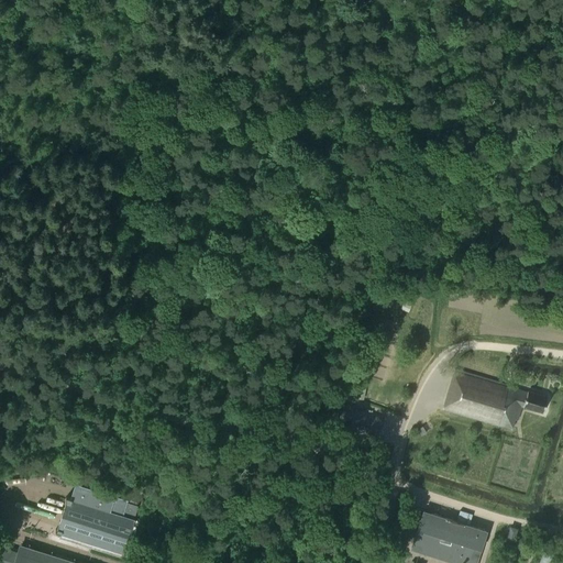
[(401,299),(398,309),(407,312),(410,301),(401,299)]
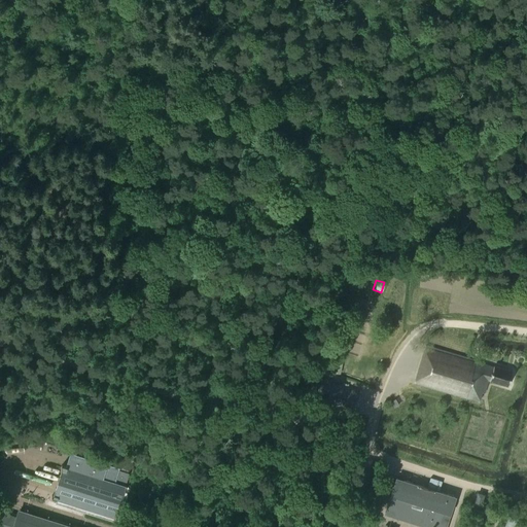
[(476,360),(425,345),(421,360),(414,383),(479,401),(482,392),(485,393),(488,380),(508,386),(513,371),(494,365),(494,366),(480,362),(476,361),(476,360)]
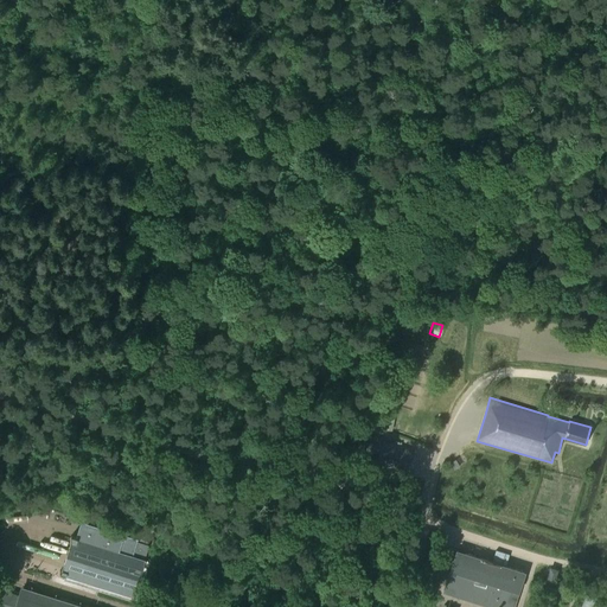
[(455,460),(449,464),(454,471),(460,467),(455,460)]
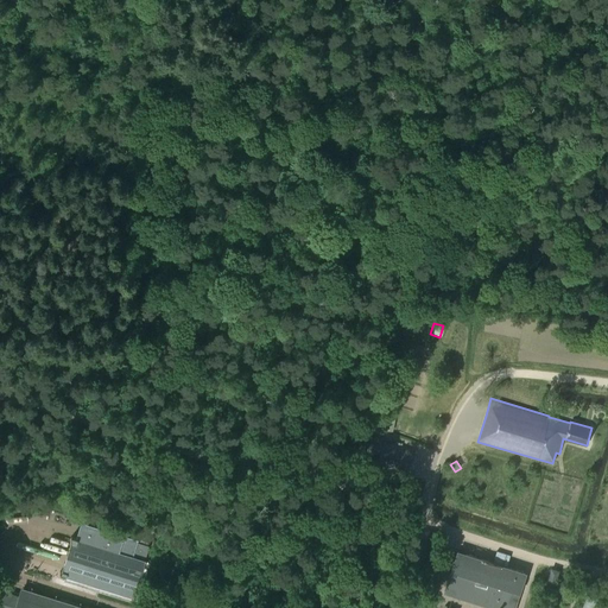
[(59,571),(58,575),(74,580),(134,599),(146,561),(144,561),(149,546),(137,543),(138,540),(81,521),(80,526),(78,529),(77,533),(76,537),(76,538),(71,537),(70,543),(69,546),(68,551),(67,555),(65,558),(64,562),(63,565),(62,569),(61,570),(61,572),(59,571)]
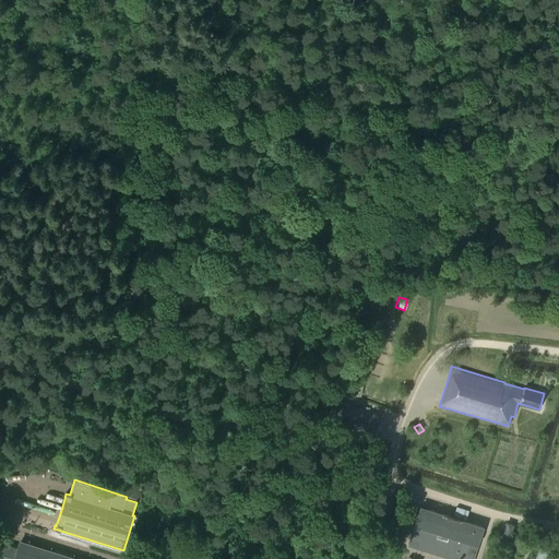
[(409,545),(452,558),(473,558),(484,527),(466,522),(470,511),(456,507),(453,518),(421,508),(416,523),(409,545)]
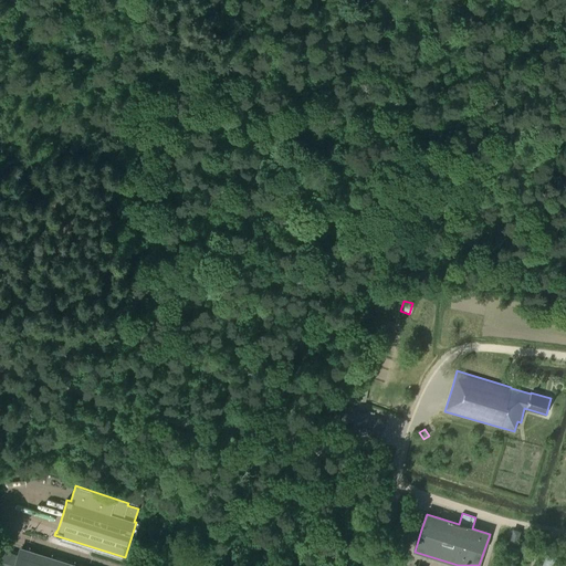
[(516,545),(521,532),(513,528),(507,543),(516,545)]
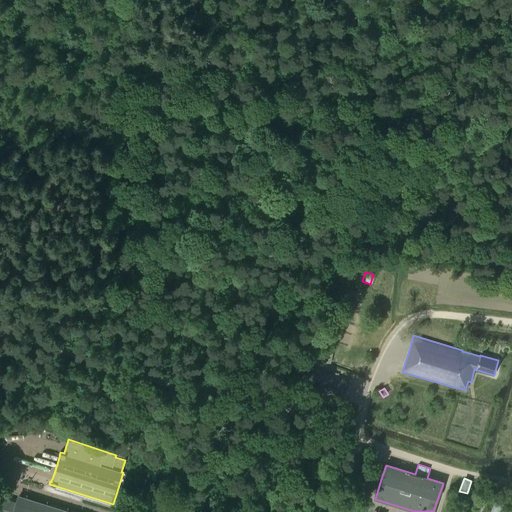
[(2,499),(0,504),(0,511),(42,511),(16,504),(2,499)]
